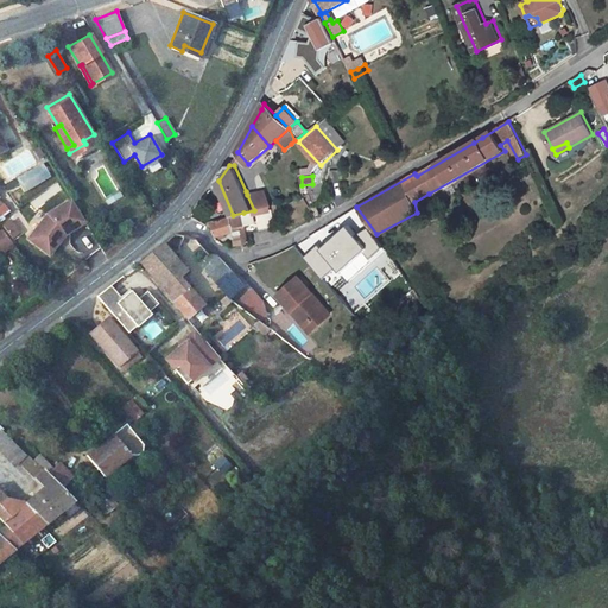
[(266,191),(247,195),(254,210),(273,207),(266,191)]
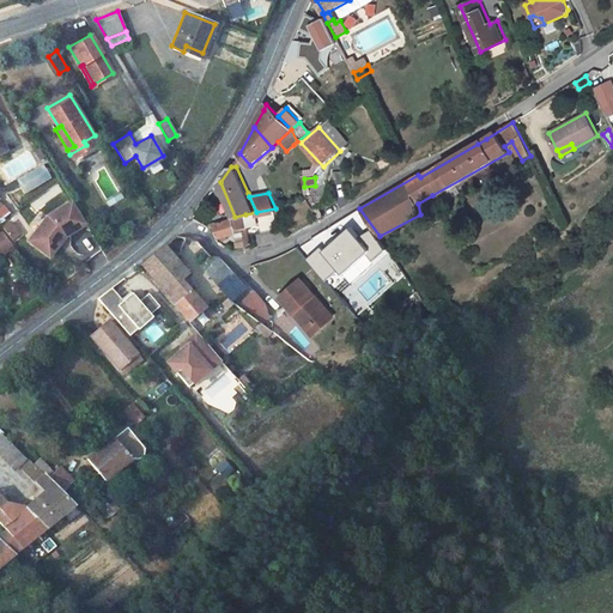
[(4,202),(0,206),(0,219),(11,211),(4,202)]
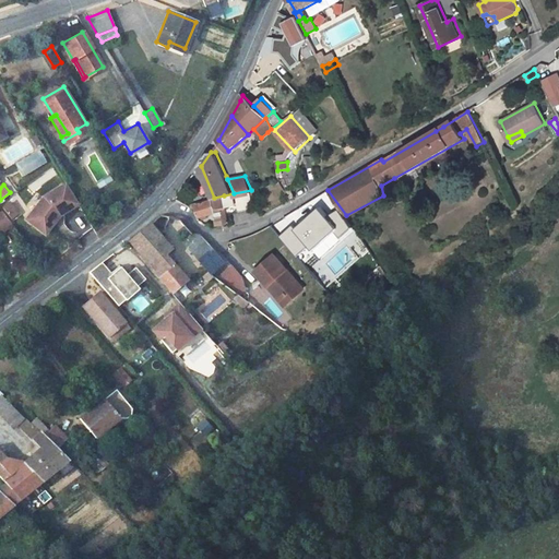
[(82,207),(70,188),(48,202),(37,216),(45,227),(42,232),(50,238),(61,224),(59,222),(64,215),(66,217),(82,207)]
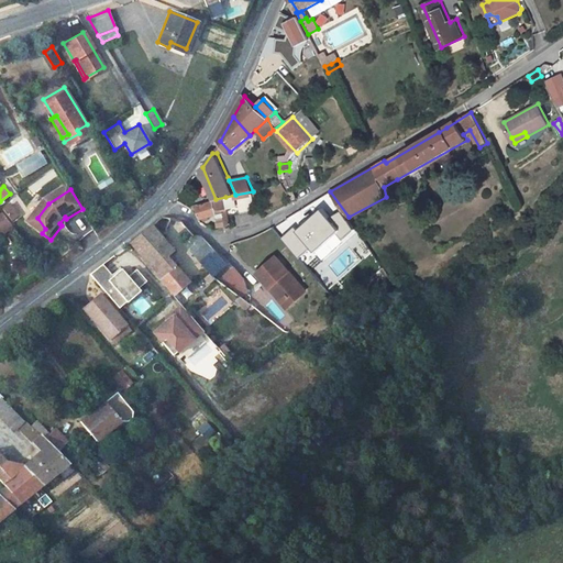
[(229,217),(256,211),(253,191),(225,197),(228,210),(229,217)]
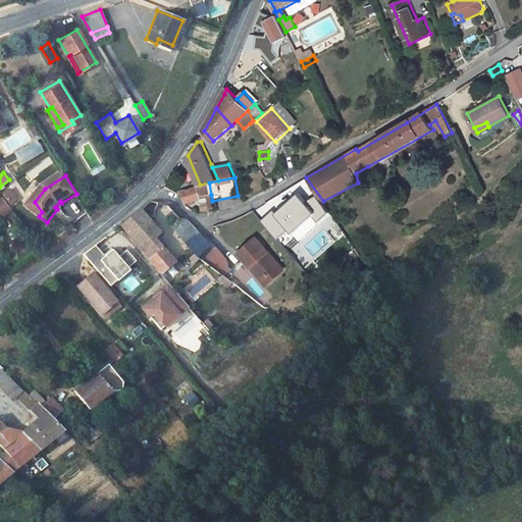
[(199,188),(183,192),(186,203),(201,199),(200,197),(207,195),(211,195),(209,183),(200,185),(199,185),(199,188)]
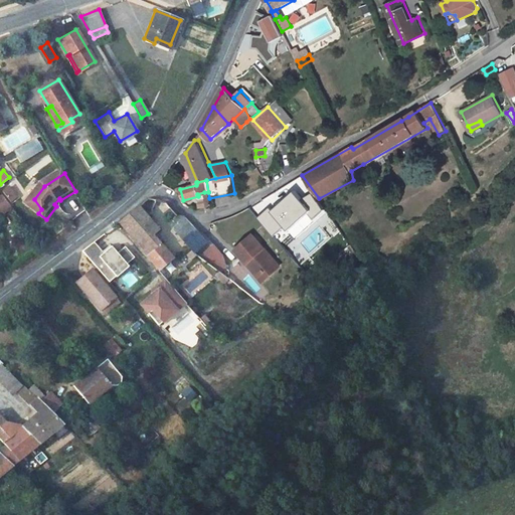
[(11,202),(19,197),(11,184),(3,189),(11,202)]
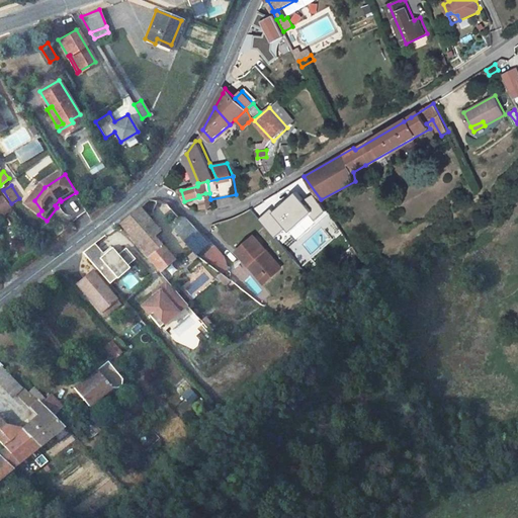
[(291,231),(312,213),(317,220),(328,210),(321,199),(316,193),(306,199),(298,191),(275,210),(272,206),(260,217),(275,236),(287,226),(291,231)]
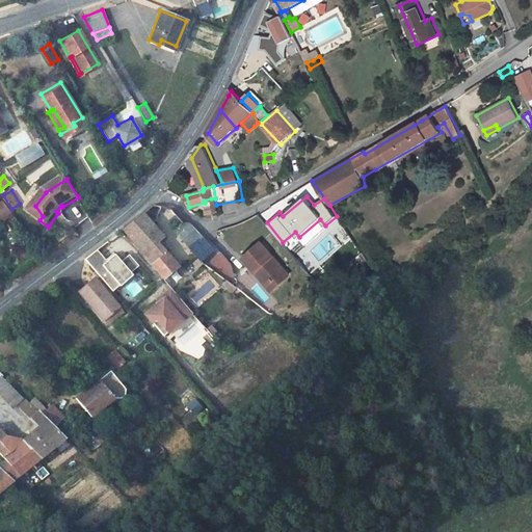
[(11,212),(0,198),(0,219),(1,220),(11,212)]
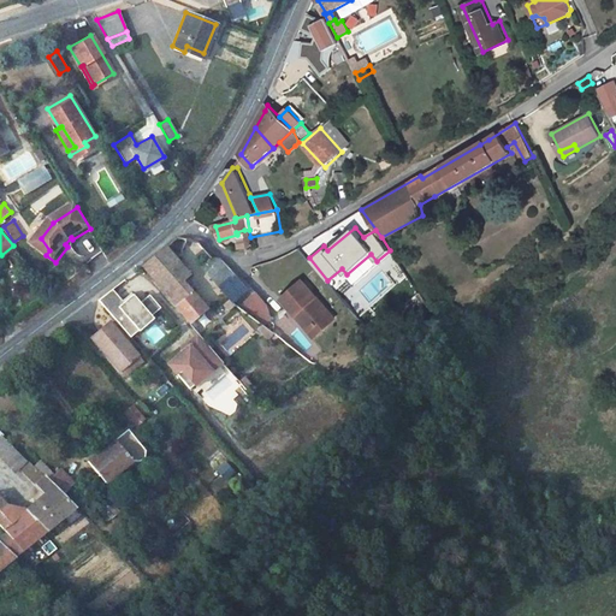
[(181,235),(142,266),(176,304),(175,306),(175,307),(189,325),(207,309),(181,279),(188,272),(181,265),(202,247),(200,243),(185,238),(184,235),(181,235)]
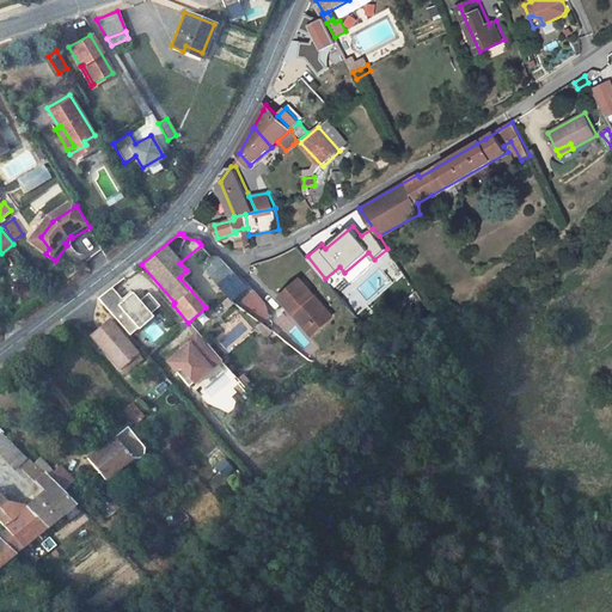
[(49,249),(41,237),(35,245),(46,254),(49,249)]
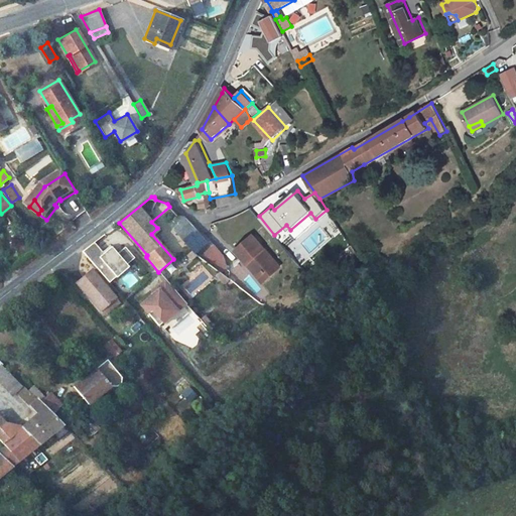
[(171,210),(163,217),(195,252),(206,243),(182,217),(178,216),(171,210)]
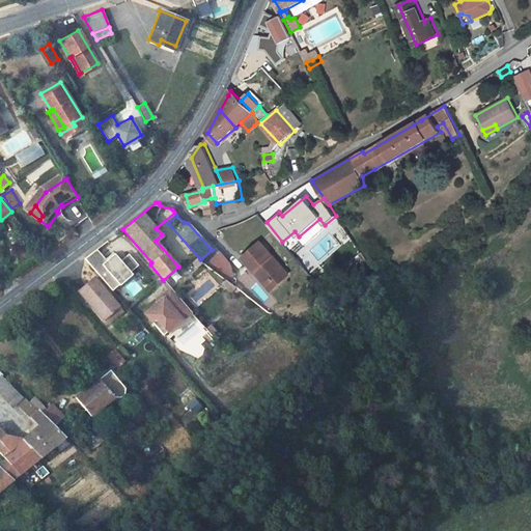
[(259,239),(241,255),(252,270),(256,267),(268,280),(283,268),(259,239)]
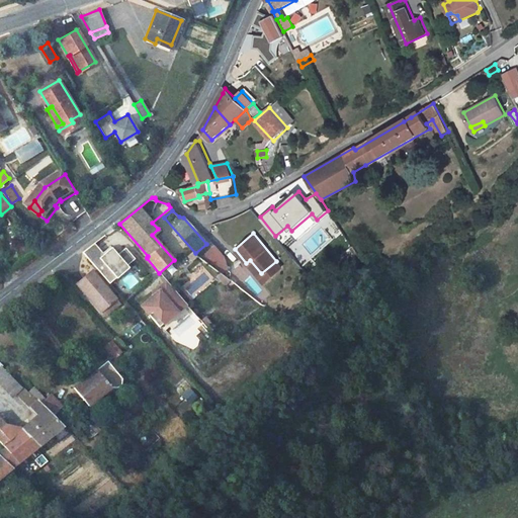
[(94,243),(82,252),(109,283),(114,279),(111,275),(123,266),(124,267),(134,261),(124,249),(116,256),(110,248),(102,254),(94,243)]
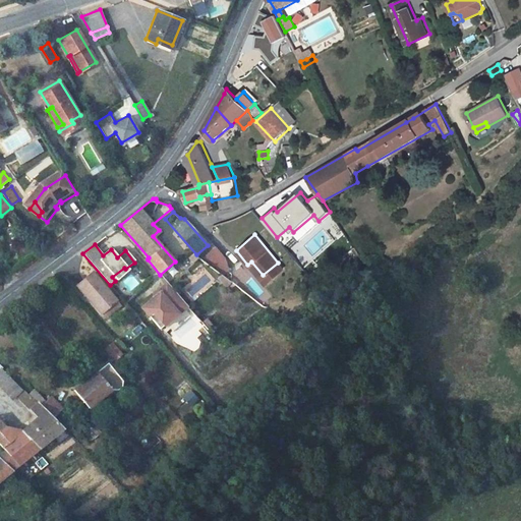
[(215,275),(230,267),(218,246),(203,254),(215,275)]
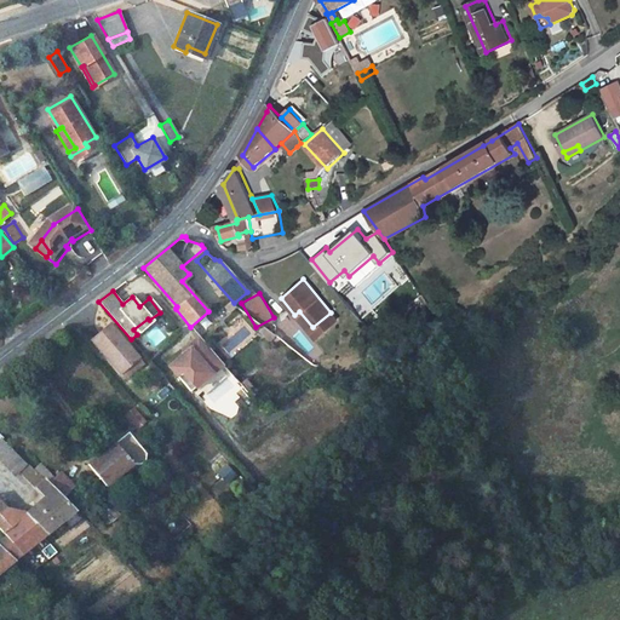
[(299,311),(294,315),(314,338),(337,319),(331,313),(313,327),(299,311)]
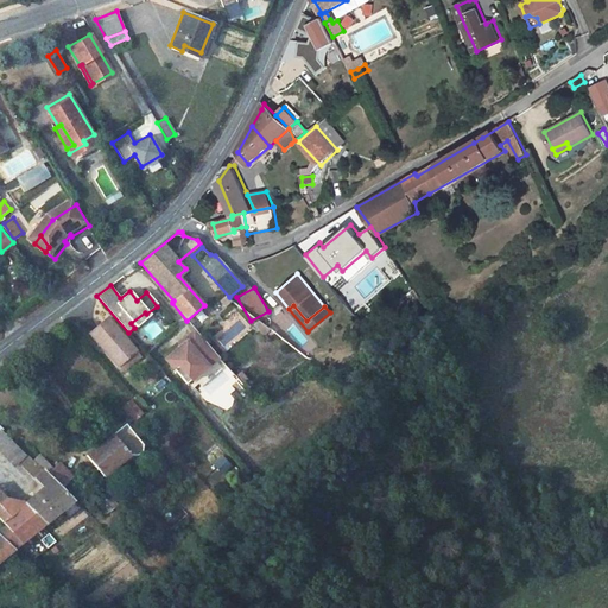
[(162,306),(140,328),(154,341),(176,321),(162,306)]
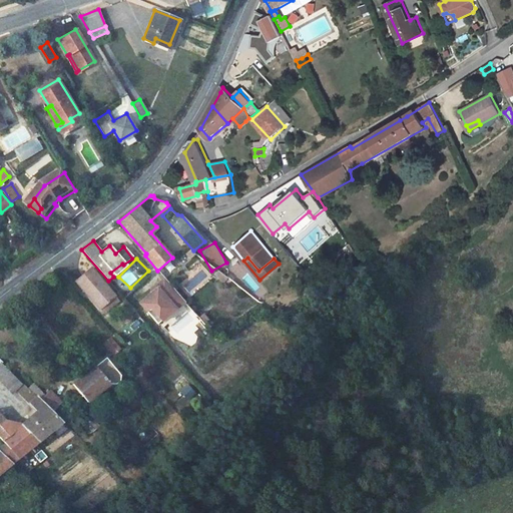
[(123,265),(122,264),(110,273),(113,277),(125,268),(123,265)]
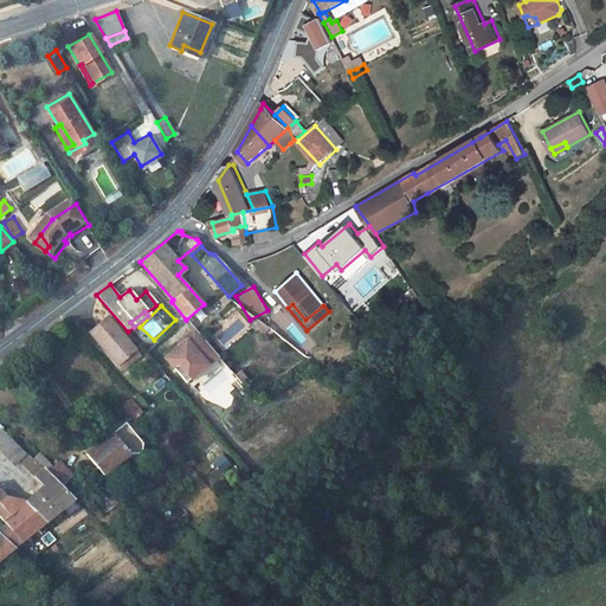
[(108,317),(90,333),(118,366),(136,350),(108,317)]
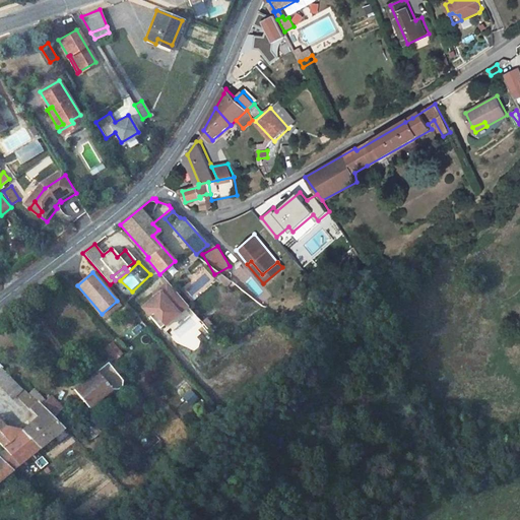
[(226,285),(231,280),(220,273),(216,278),(226,285)]
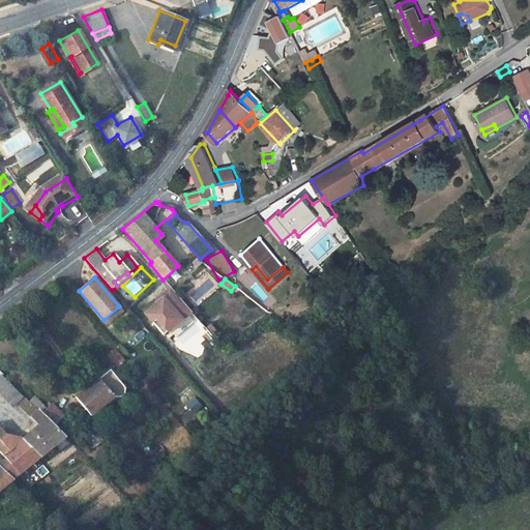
[(201,285),(192,295),(197,300),(207,291),(201,285)]
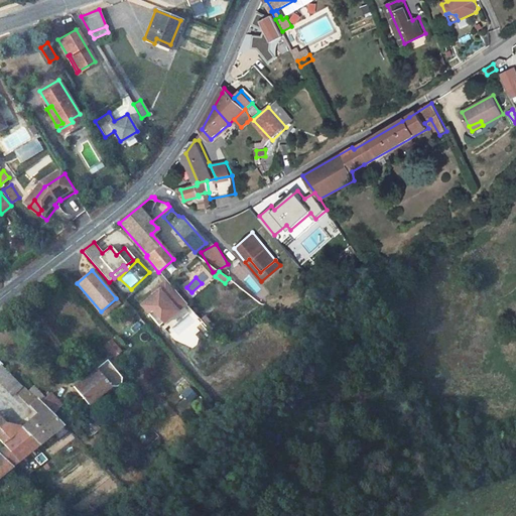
[(184,303),(165,280),(155,288),(157,290),(153,294),(140,305),(158,327),(184,303)]
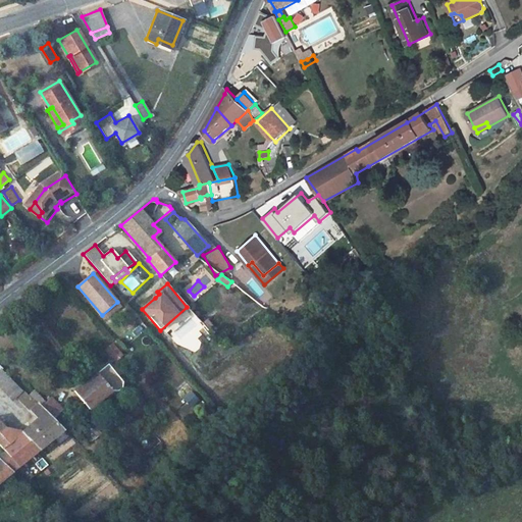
[(105,319),(120,306),(117,302),(102,315),(105,319)]
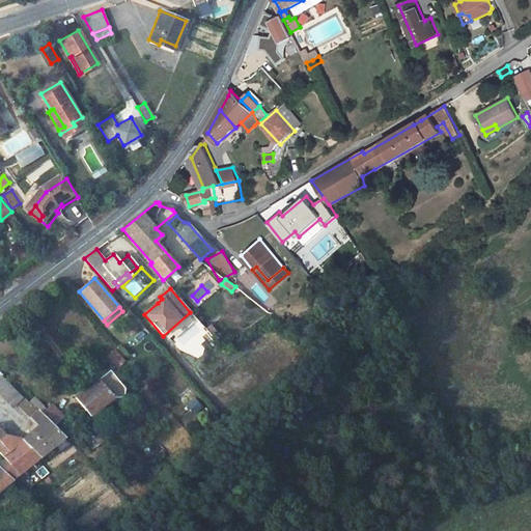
[(109,344),(103,350),(114,362),(119,357),(109,344)]
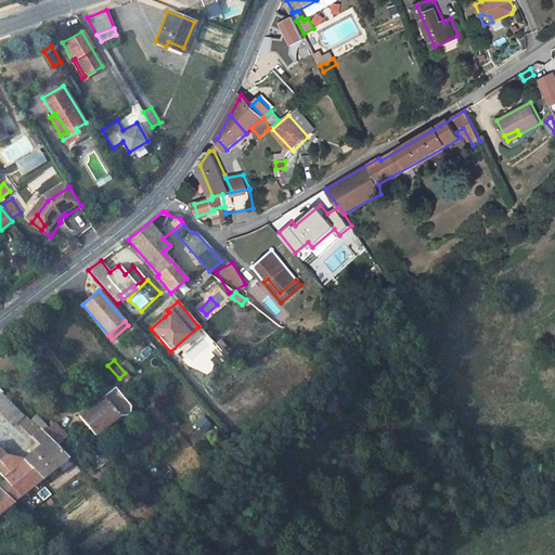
[(114,387),(79,416),(94,435),(119,415),(125,417),(132,413),(130,405),(114,387)]
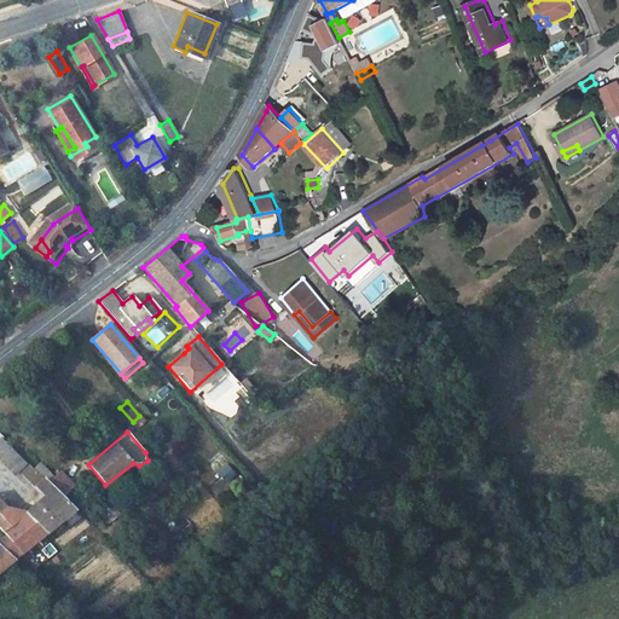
[(0,501),(0,525),(23,551),(25,550),(75,509),(63,498),(28,461),(21,468),(46,493),(16,520),(0,501)]
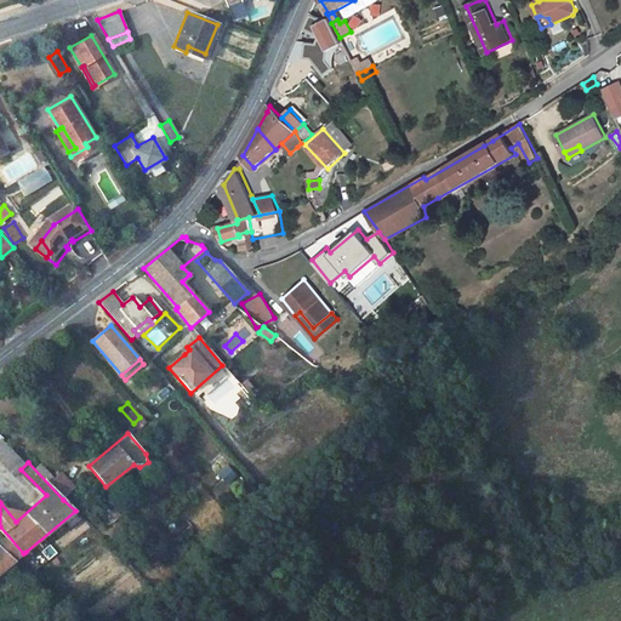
[(217,474),(228,484),(238,474),(227,465),(217,474)]
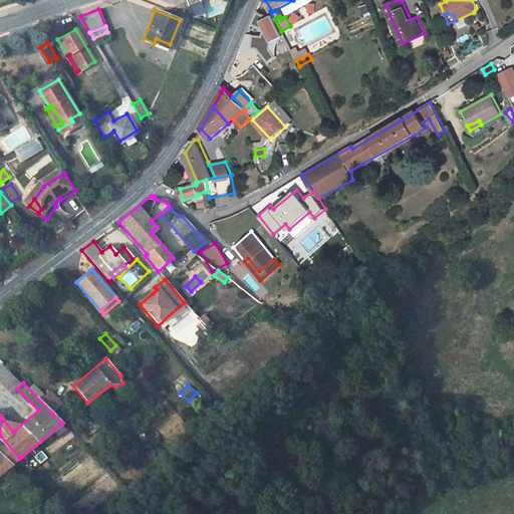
[(38,390),(34,394),(52,414),(62,406),(56,400),(52,403),(38,390)]
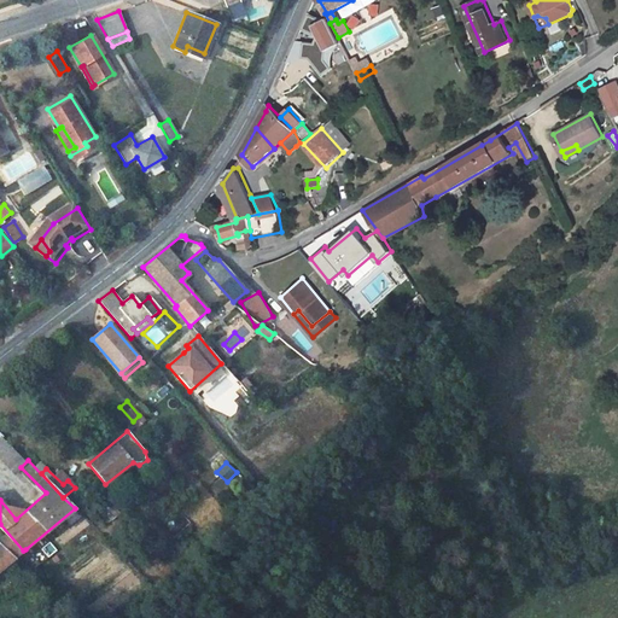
[(176,536),(190,525),(181,514),(168,524),(176,536)]
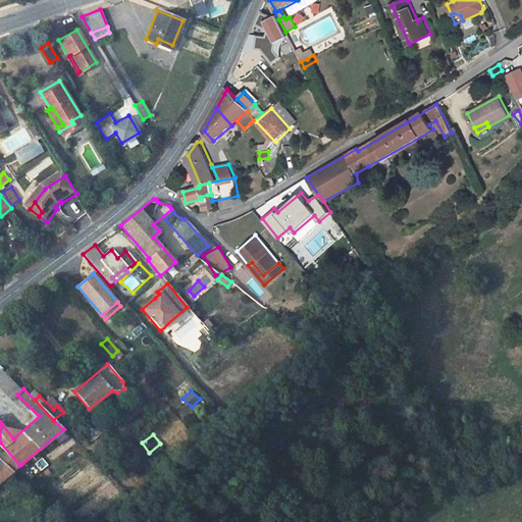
[(0,480),(11,471),(19,465),(7,451),(0,456),(0,480)]
